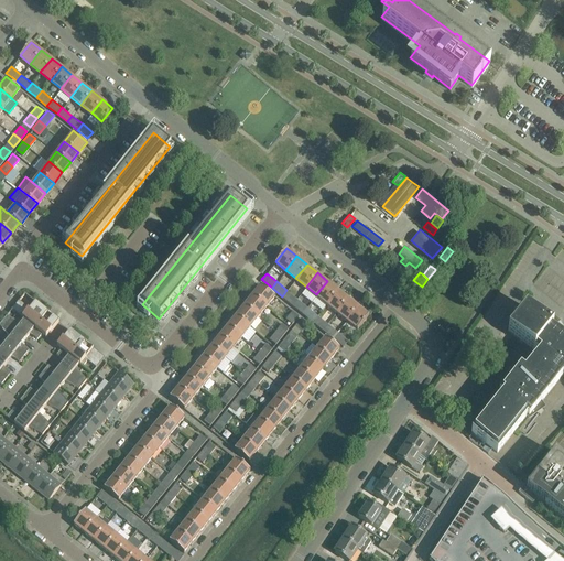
[(337,289),(327,281),(316,294),(326,303),(337,289)]
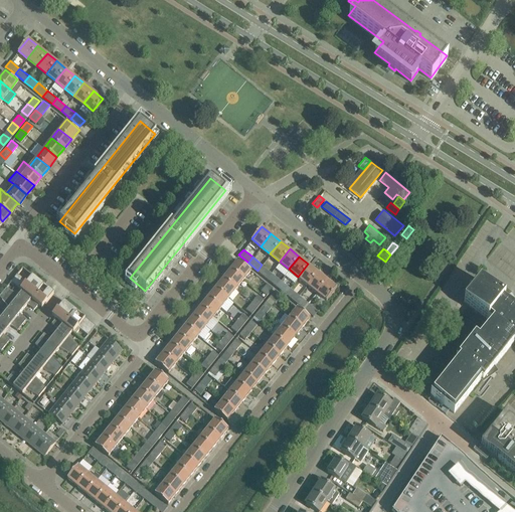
[(250,269),(238,259),(230,268),(242,279),(250,269)]
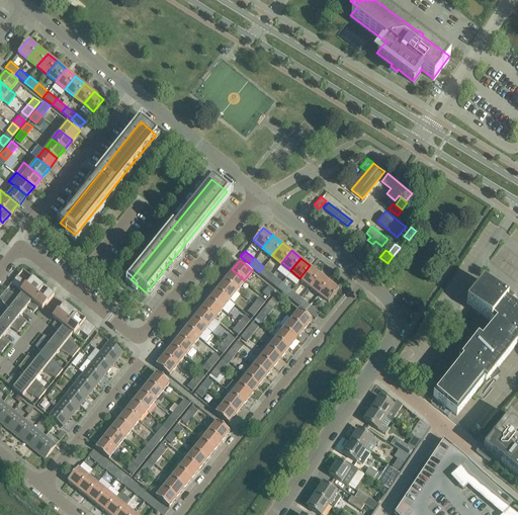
[(320,273),(310,265),(299,278),(310,285),(320,273)]
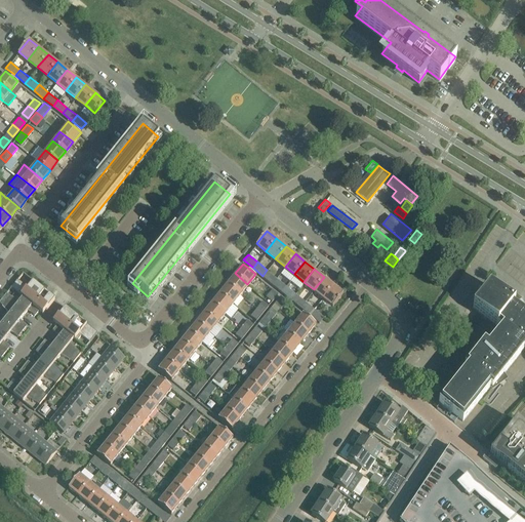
[(276,277),(267,270),(263,276),(272,283),(276,277)]
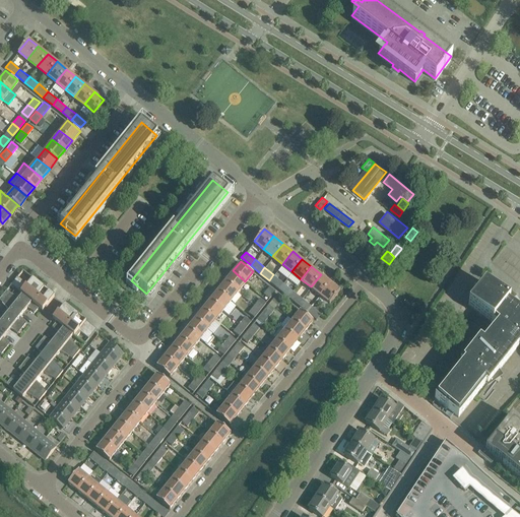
[(238,291),(245,281),(233,270),(225,280),(238,291)]
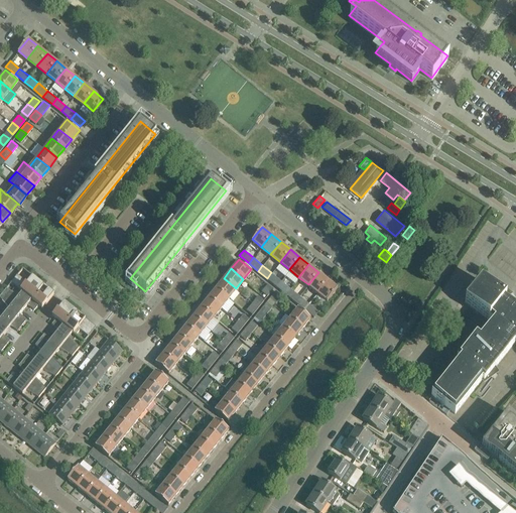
[(281,280),(271,272),(267,278),(276,285),(281,280)]
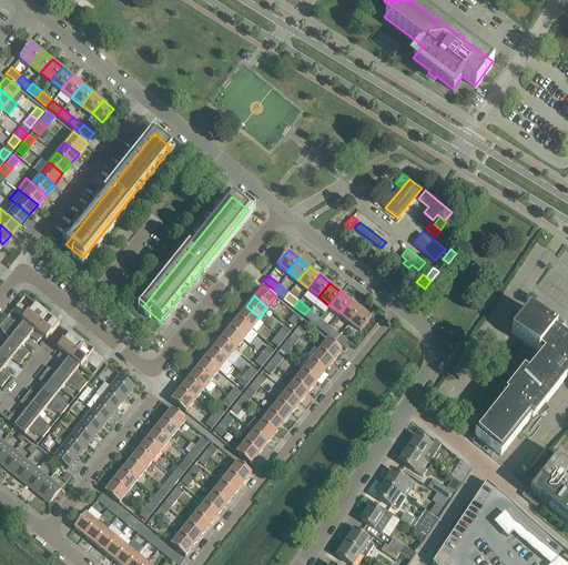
[(361,308),(351,300),(340,313),(350,322),(361,308)]
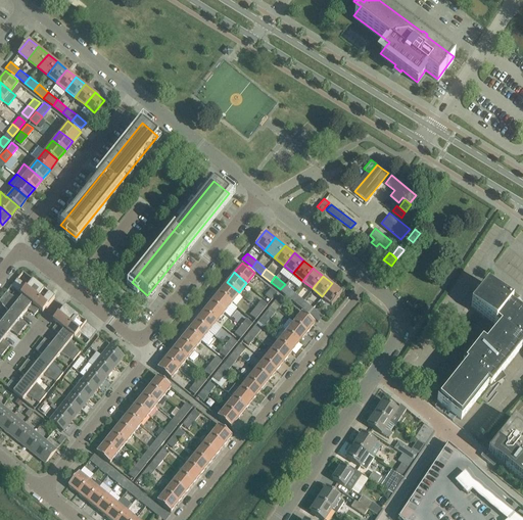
[(27,285),(17,277),(10,285),(21,294),(39,308),(42,311),(54,295),(33,278),(27,285)]
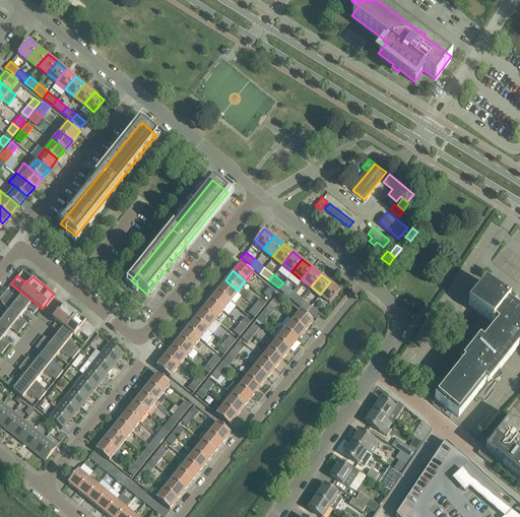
[(238,291),(225,280),(217,289),(231,300),(238,291)]
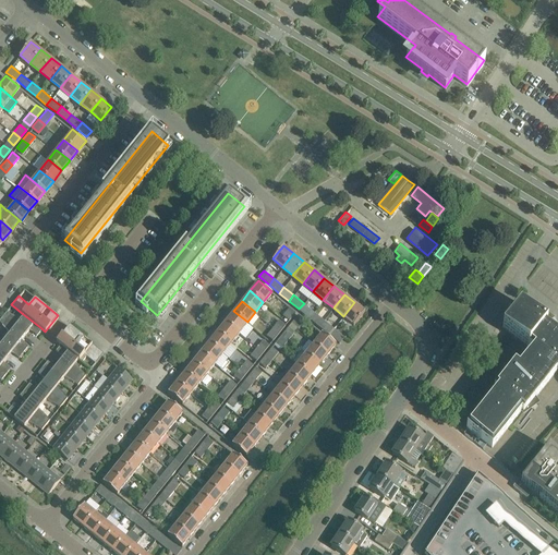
[(502,324),(532,347),(557,368),(557,336),(555,334),(557,332),(544,313),(540,316),(520,301),(502,324)]
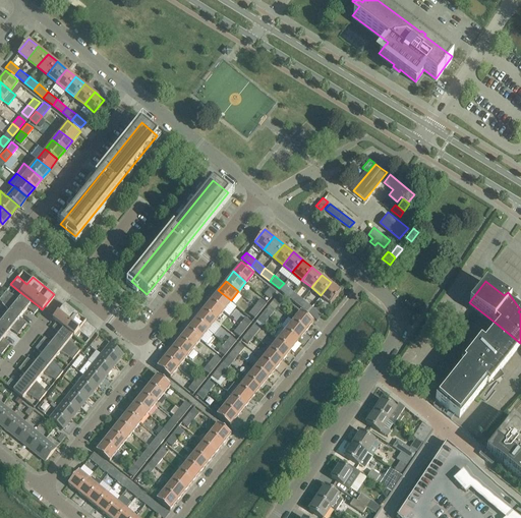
[(340,290),(331,282),(321,295),(330,302),(340,290)]
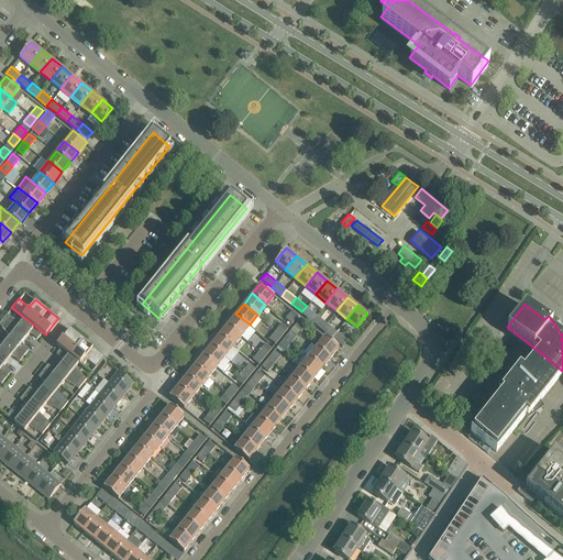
[(307,306),(301,311),(311,320),(317,314),(320,310),(316,307),(312,310),(307,306)]
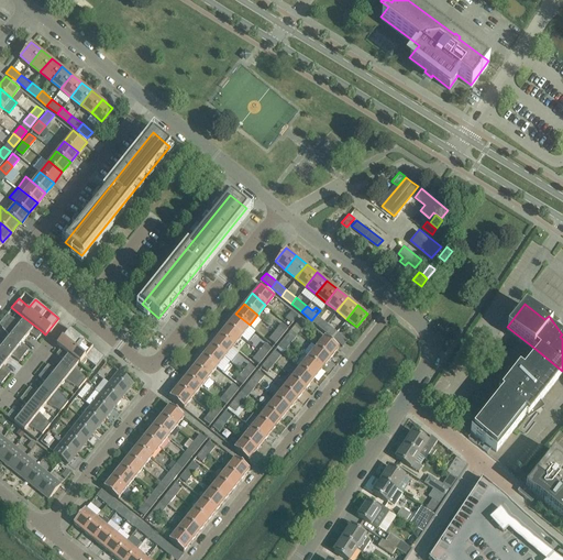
[(285,317),(291,321),(298,314),(291,309),(285,317)]
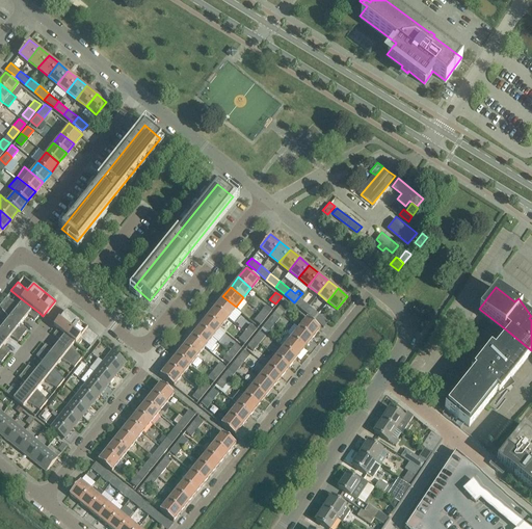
[(19,303),(6,296),(2,300),(24,317),(28,312),(35,318),(40,313),(22,299),(19,303)]
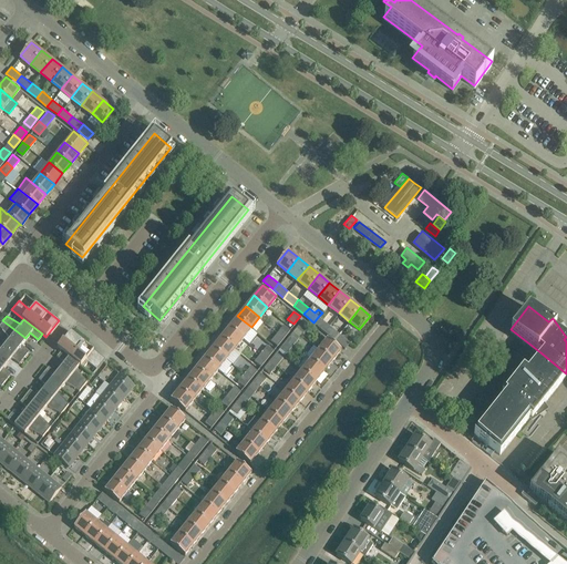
[(237,316),(229,326),(243,337),(249,342),(257,332),(251,327),(237,316)]
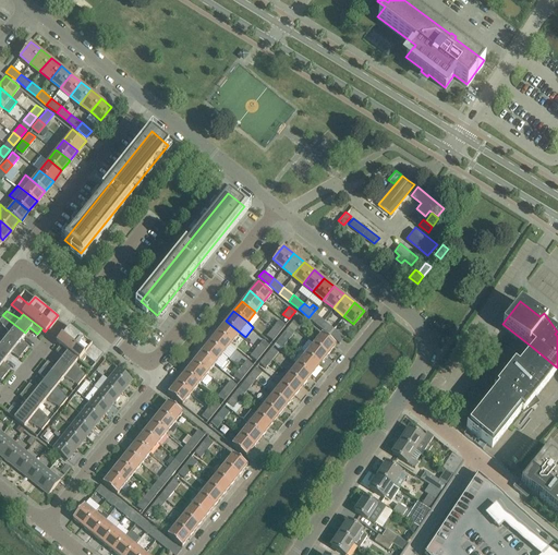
[(324,320),(314,311),(308,317),(319,325),(324,320)]
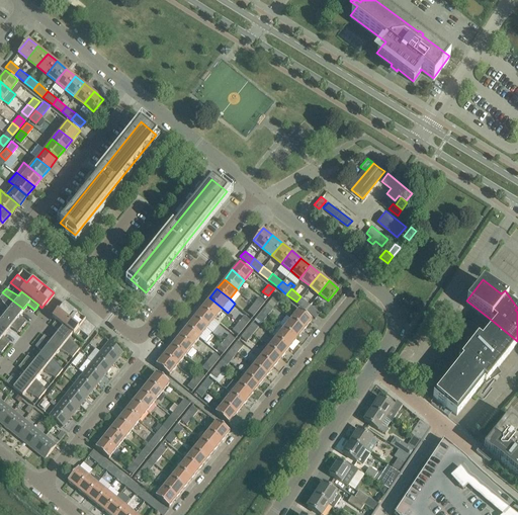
[(282,294),(276,290),(270,297),(276,303),(282,294)]
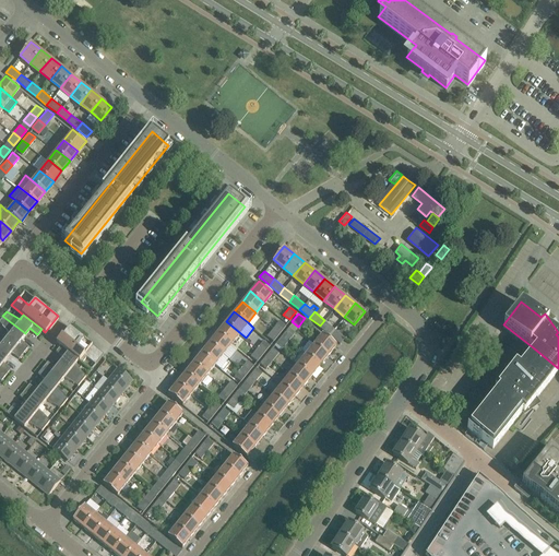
[(6,336),(23,351),(28,344),(21,339),(25,333),(2,316),(0,318),(0,321),(9,332),(6,336)]
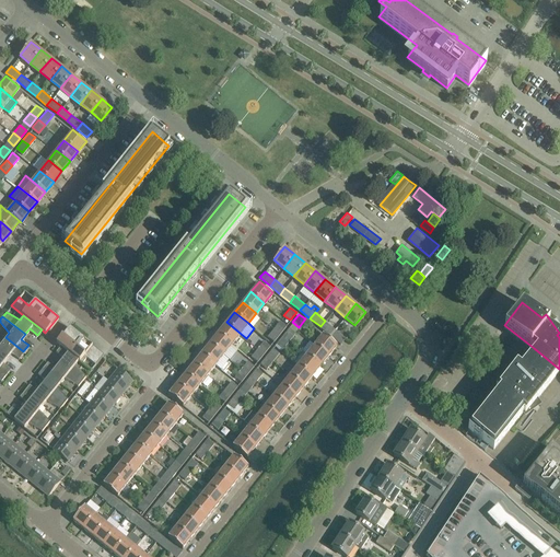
[(280,320),(273,327),(280,332),(287,325),(280,320)]
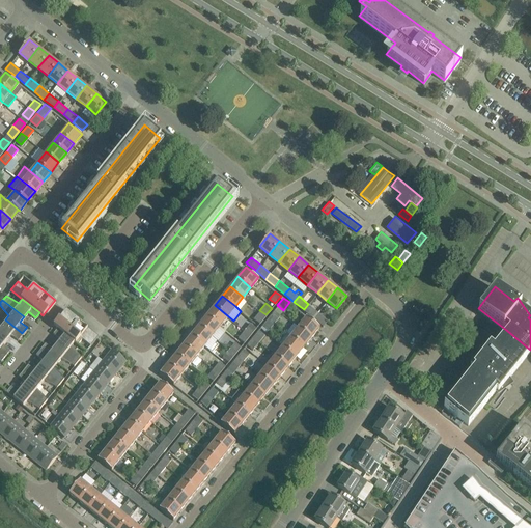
[(317,311),(308,304),(304,309),(313,317),(317,311)]
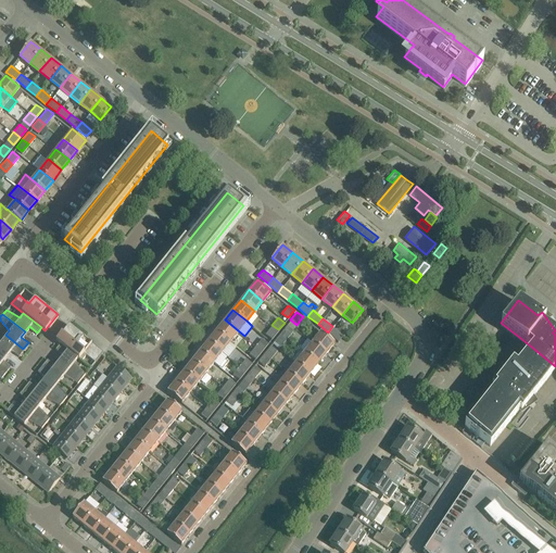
[(216,329),(230,340),(238,330),(225,319),(216,329)]
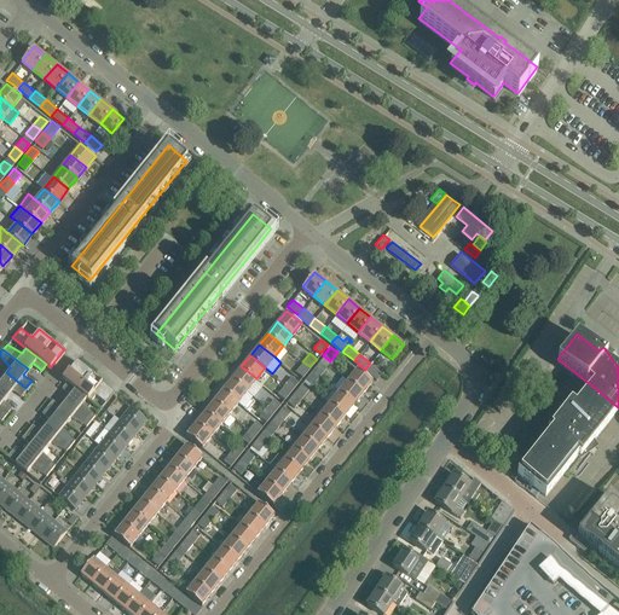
[(105,401),(114,389),(76,359),(62,377),(67,381),(87,396),(86,396),(91,399),(96,393),(105,401)]
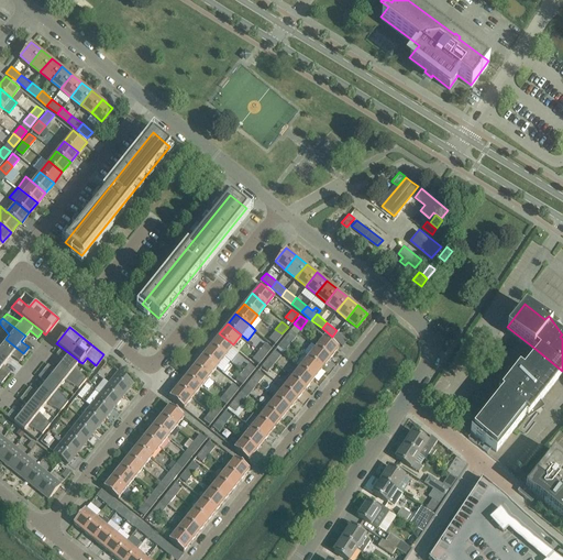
[(290,328),(284,336),(290,341),(296,333),(290,328)]
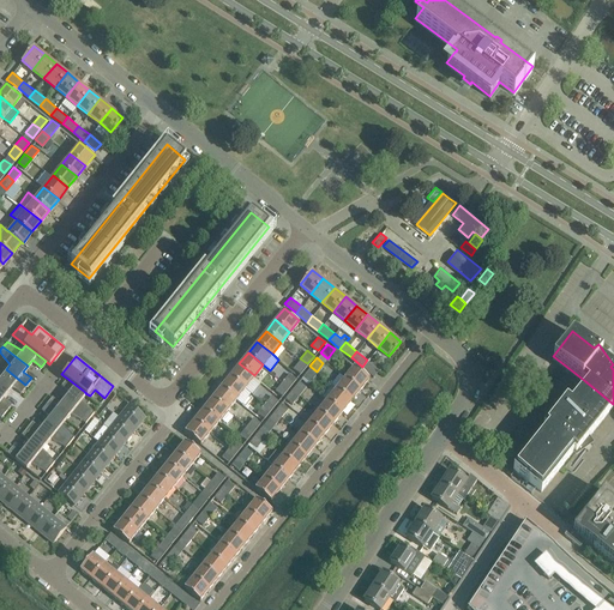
[(307,363),(300,358),(293,367),(300,373),(307,363)]
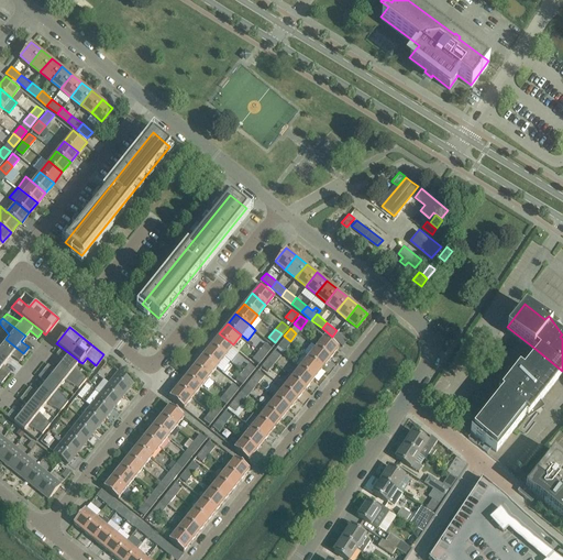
[(348,339),(337,330),(332,337),(342,344),(348,339)]
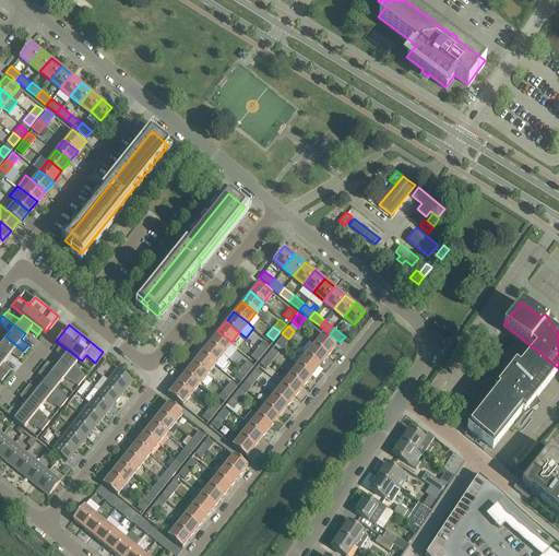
[(217,331),(210,342),(223,353),(228,356),(236,346),(232,342),(217,331)]
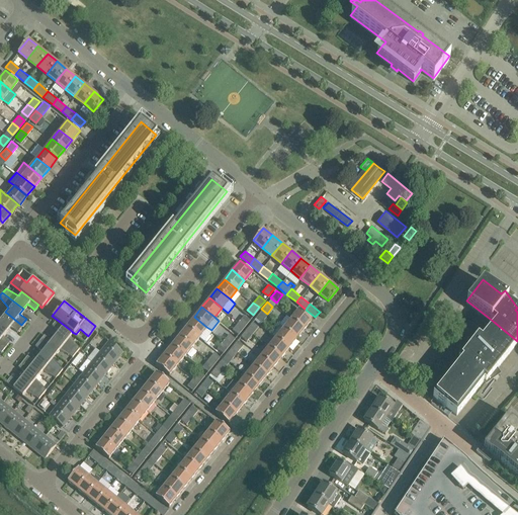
[(298,308),(291,318),(304,328),(312,318),(298,308)]
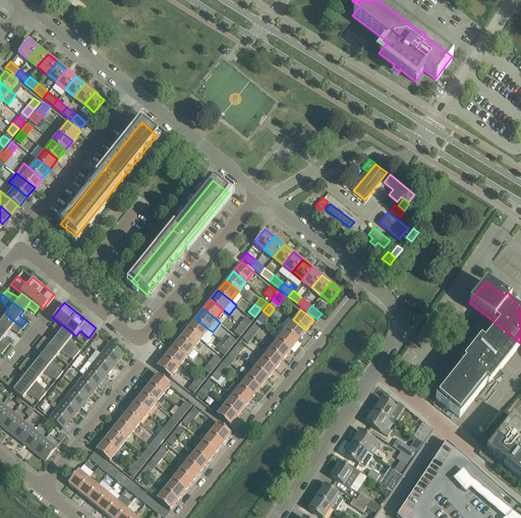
[(263,323),(269,315),(263,310),(256,319),(263,323)]
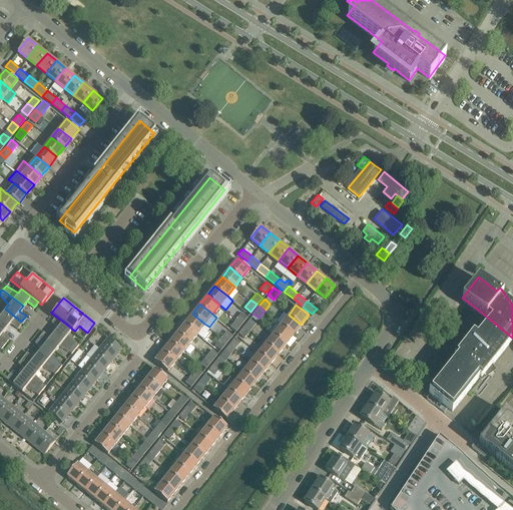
[(17,328),(21,322),(5,309),(2,313),(0,312),(0,321),(6,327),(10,322),(17,328)]
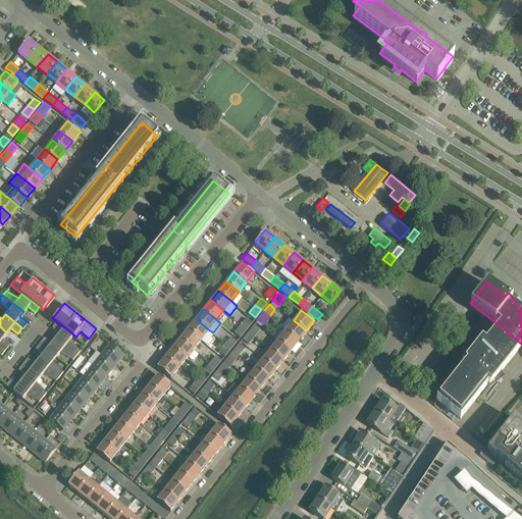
[(240,323),(246,328),(252,321),(246,316),(240,323)]
